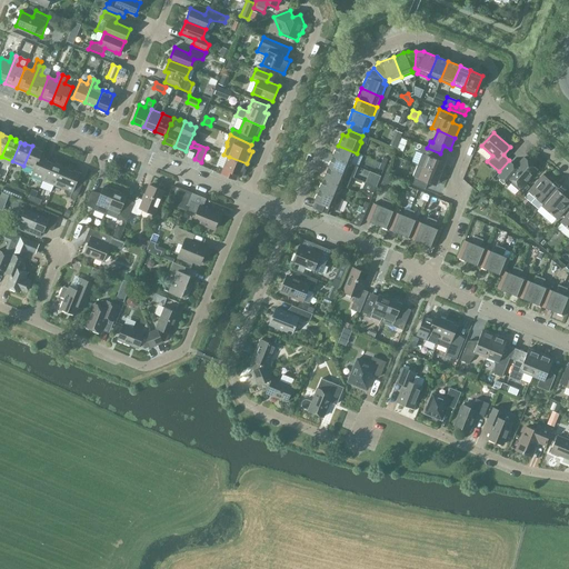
[(40,157),(41,157),(43,152),(42,152),(38,150),(38,149),(32,146),(23,166),(33,170),(35,171),(40,157)]
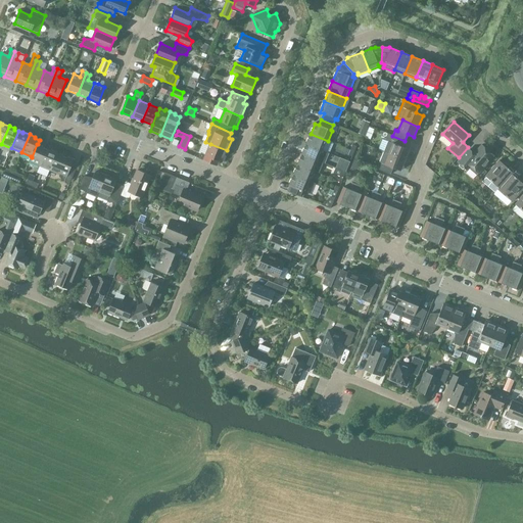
[(311,134),(306,144),(324,151),(328,141),(311,134)]
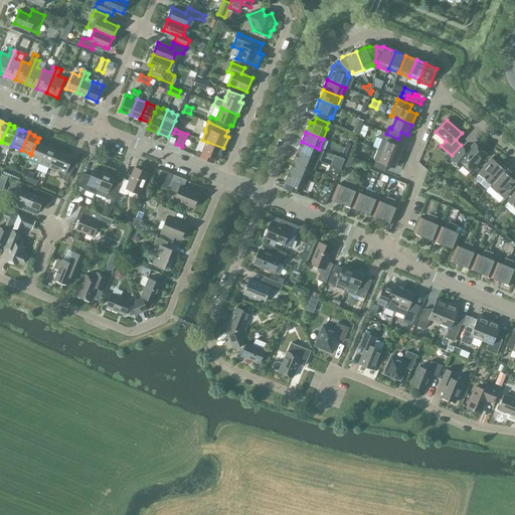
[(402,148),(396,145),(398,139),(386,134),(382,132),(379,138),(382,140),(378,150),(382,152),(398,158),(402,148)]
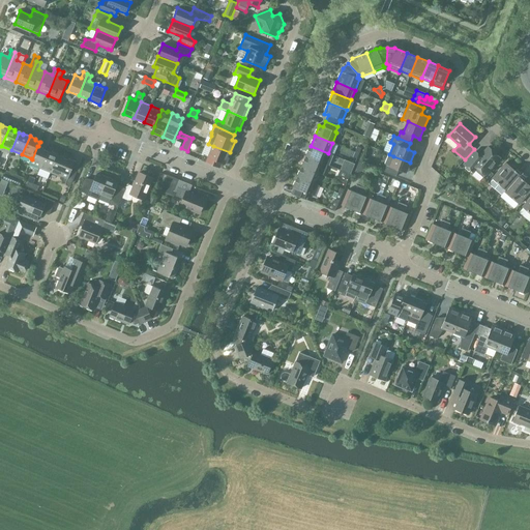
[(158,146),(160,141),(150,138),(149,143),(158,146)]
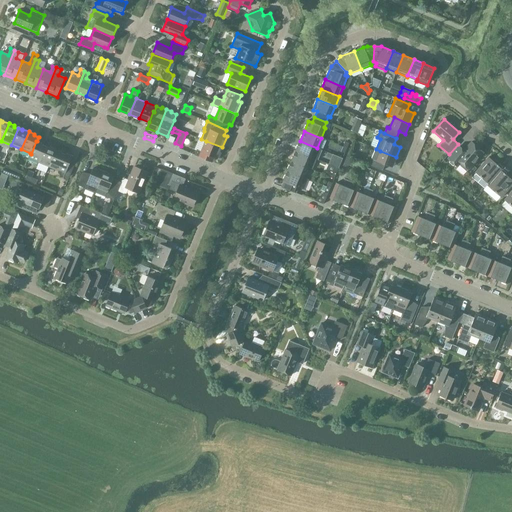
[(28,158),(29,158),(39,162),(46,146),(42,144),(42,143),(37,141),(36,141),(31,154),(30,153),(28,158)]
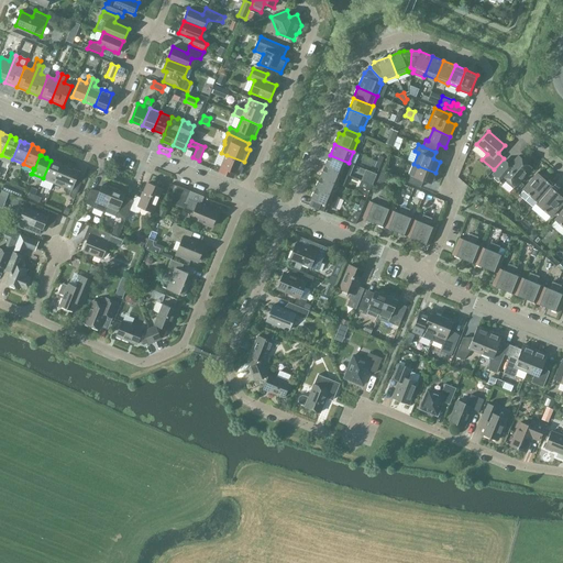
[(239,175),(244,162),(227,155),(221,167),(216,165),(213,170),(234,178),(236,174),(239,175)]
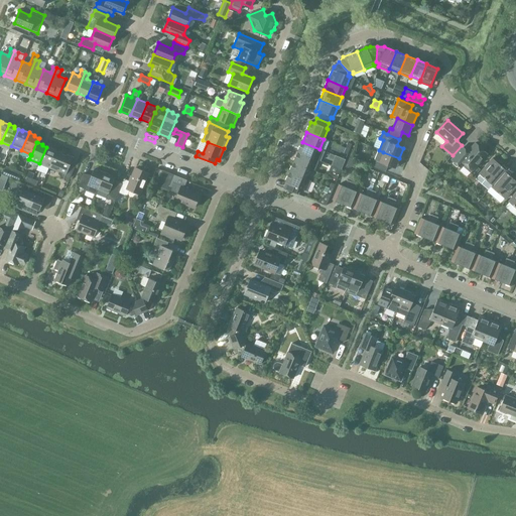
[(319,149),(302,142),(298,152),(315,159),(318,160),(320,161),(325,151),(319,149)]
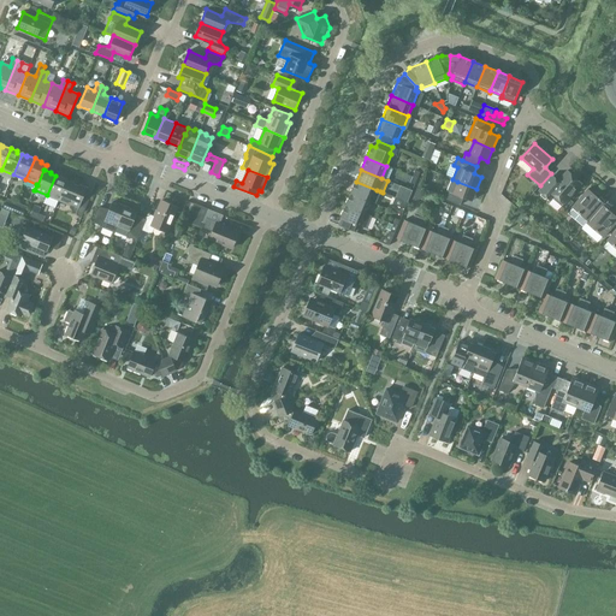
[(581,183),(568,171),(560,182),(552,176),(540,191),(551,200),(555,195),(564,203),(581,183)]
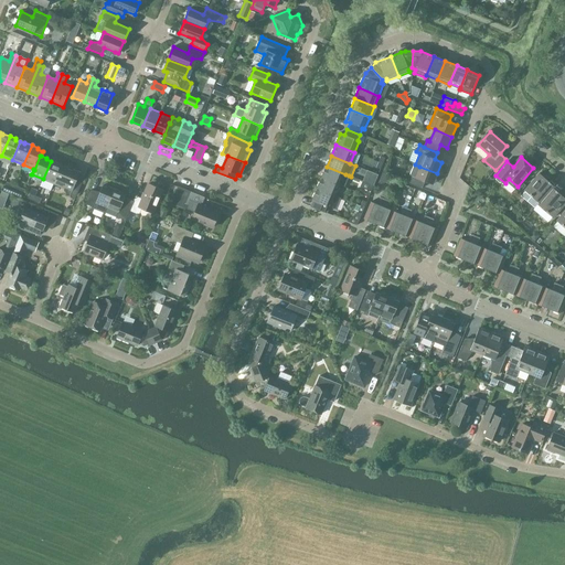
[(43,179),(54,184),(62,164),(55,162),(55,163),(51,161),(43,179)]
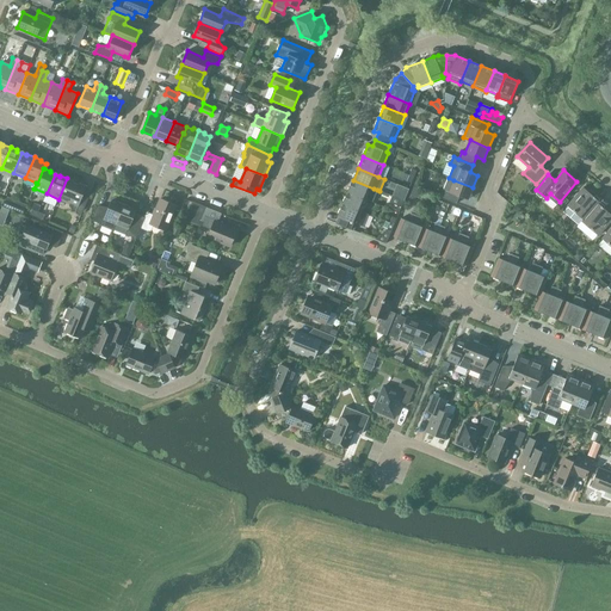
[(67,178),(59,199),(71,204),(69,205),(73,211),(81,215),(88,199),(82,197),(87,186),(79,183),(79,185),(74,183),(74,181),(67,178)]
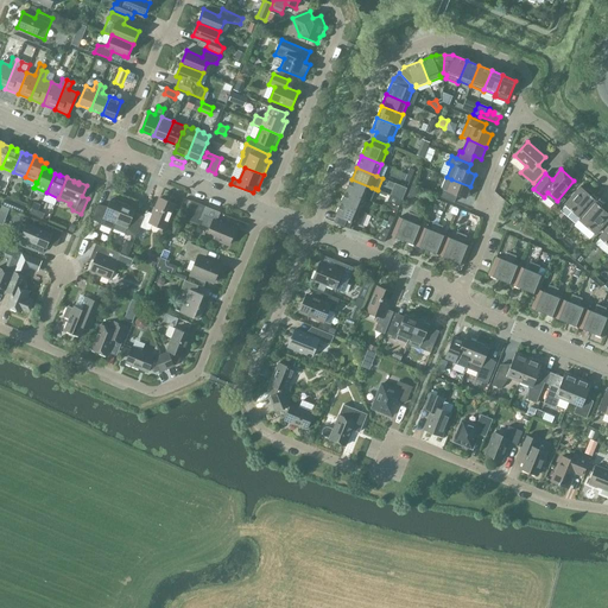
[(458,196),(466,198),(470,187),(451,179),(447,177),(441,190),(443,191),(441,197),(455,203),(458,196)]
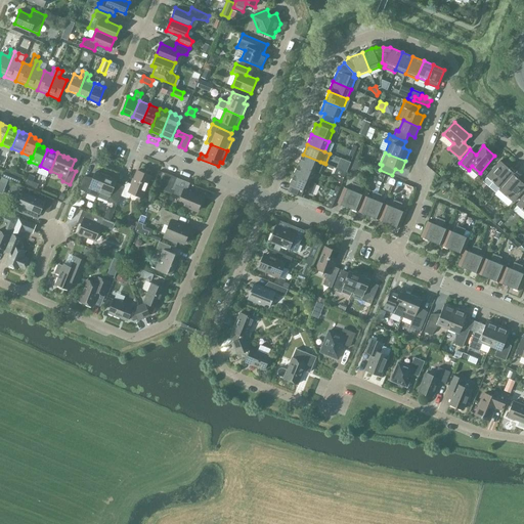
[(320,162),(303,155),(299,165),(316,172),(319,174),(323,163),(320,162)]
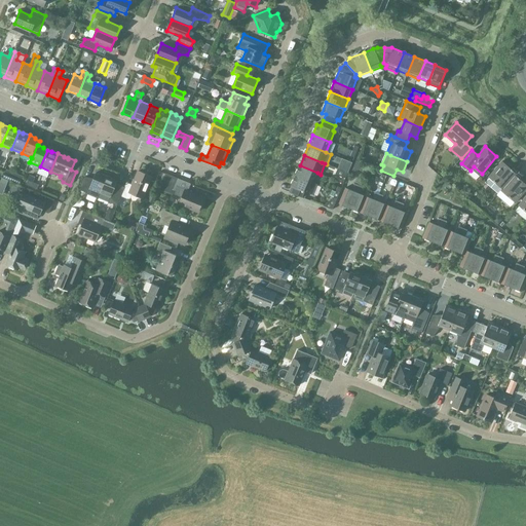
[(133,170),(137,172),(141,162),(137,160),(133,170)]
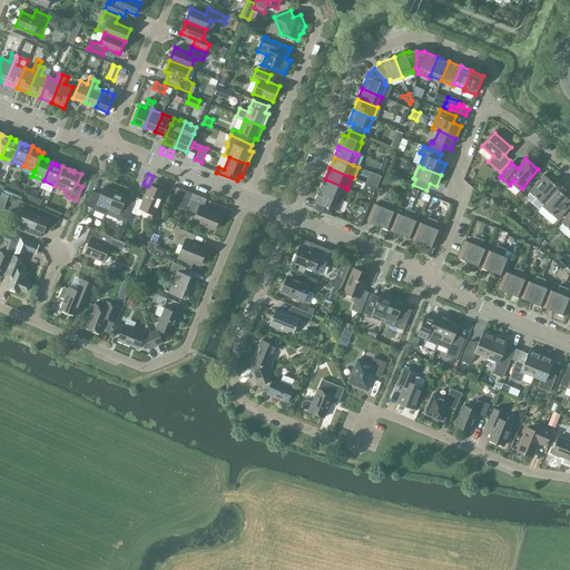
[(385,174),(383,180),(393,185),(396,178),(385,174)]
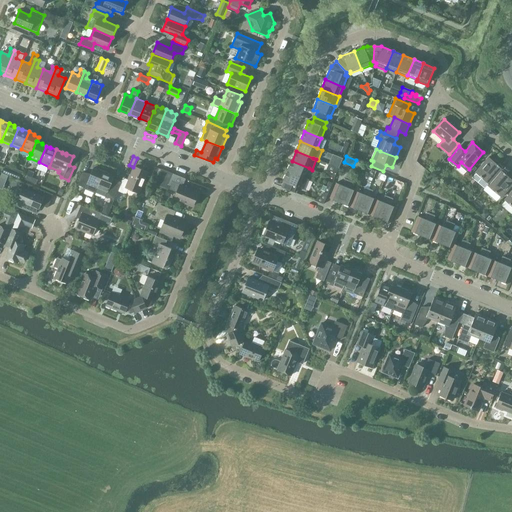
[(475,173),(489,185),(501,171),(503,169),(489,157),(475,173)]
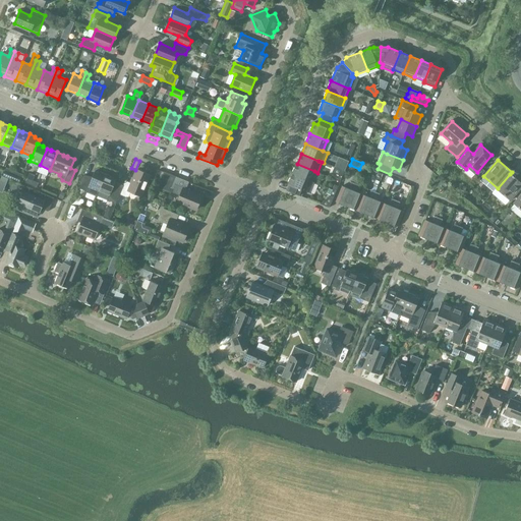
[(297,164),(293,174),(310,181),(314,171),(297,164)]
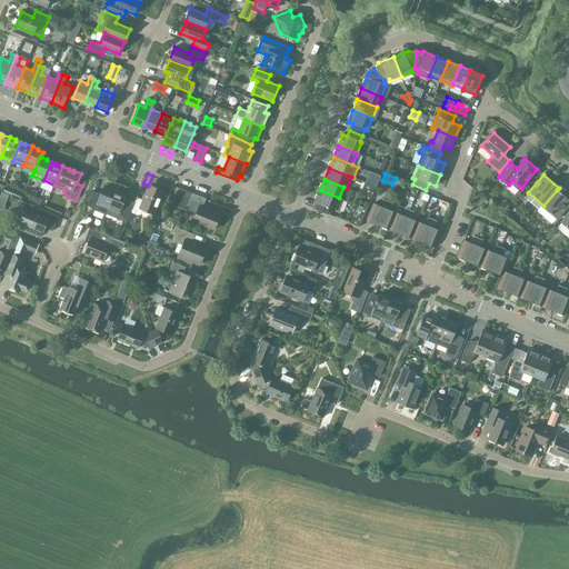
[(363,188),(373,193),(376,187),(372,186),(366,182),(363,188)]
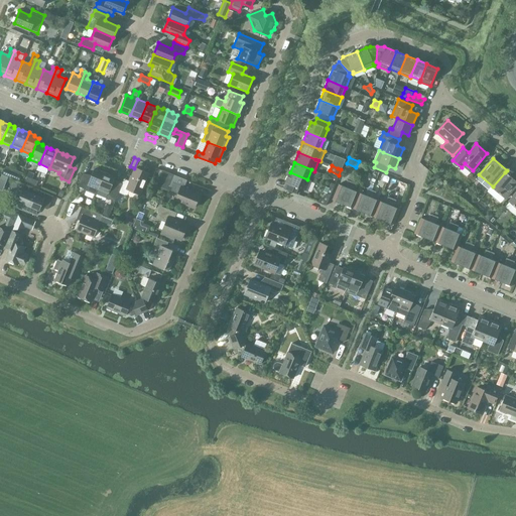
[(10,177),(13,170),(6,167),(3,174),(10,177)]
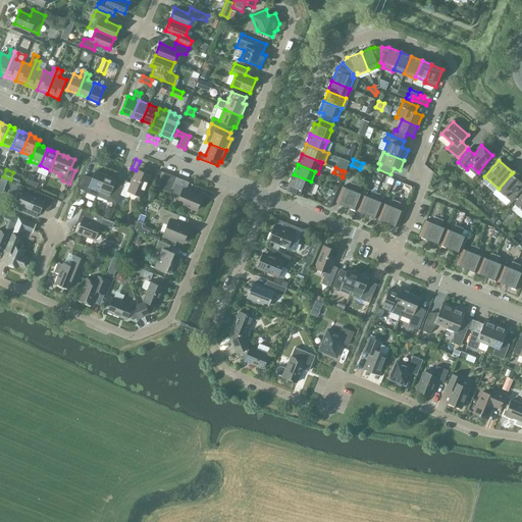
[(125,181),(123,186),(120,195),(128,198),(131,193),(142,197),(151,175),(138,169),(132,184),(125,181)]
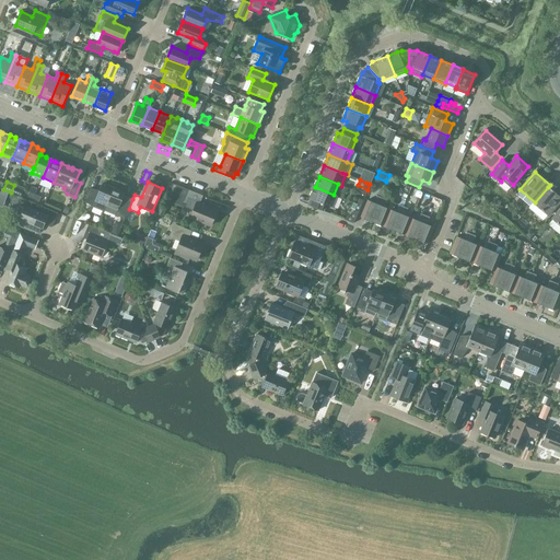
[(107,185),(107,186),(102,184),(98,193),(90,189),(84,202),(91,205),(92,205),(93,206),(93,207),(104,211),(105,210),(106,207),(114,187),(107,185)]
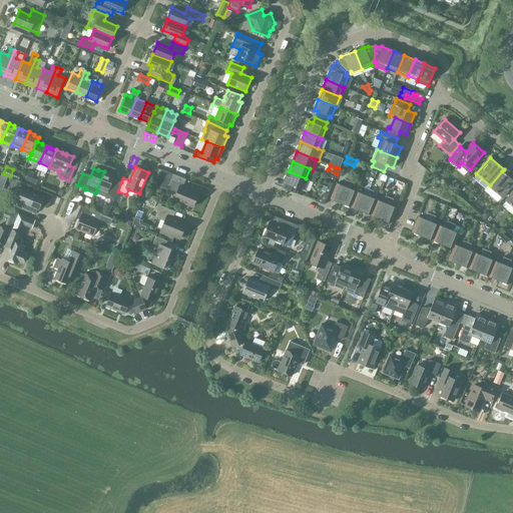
[(13,169),(10,176),(18,179),(21,172),(13,169)]
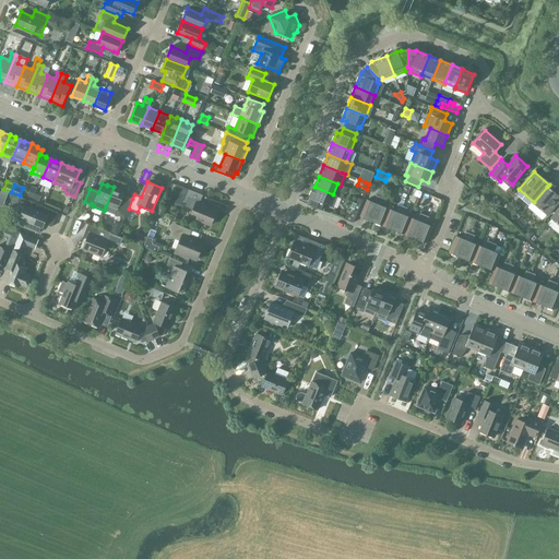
[(190,217),(211,225),(216,211),(200,203),(203,195),(177,185),(171,198),(186,204),(185,206),(193,210),(190,217)]
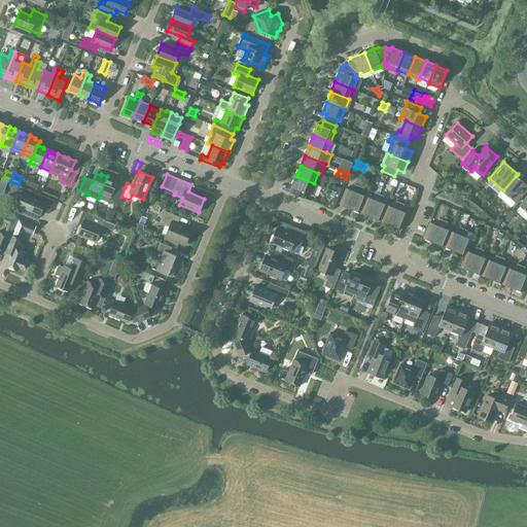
[(29,181),(39,184),(42,179),(31,175),(29,181)]
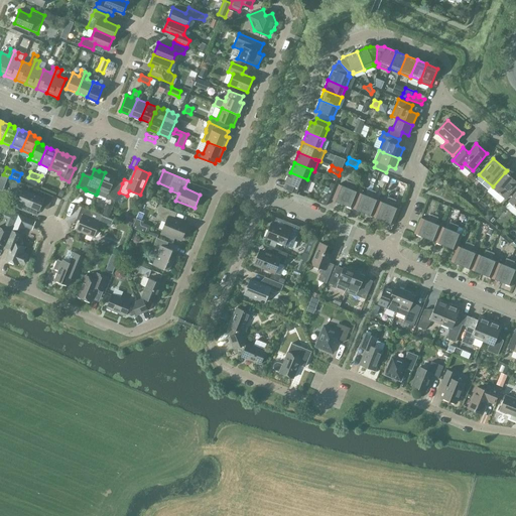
[(97,194),(107,199),(115,202),(119,192),(122,183),(114,180),(115,178),(111,176),(111,175),(105,172),(98,190),(97,194)]
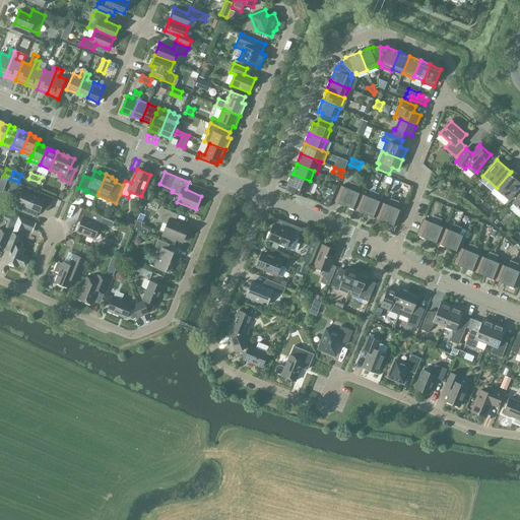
[(310,181),(293,174),(287,185),(288,185),(286,190),(301,196),(303,191),(305,192),(309,193),(313,182),(310,181)]
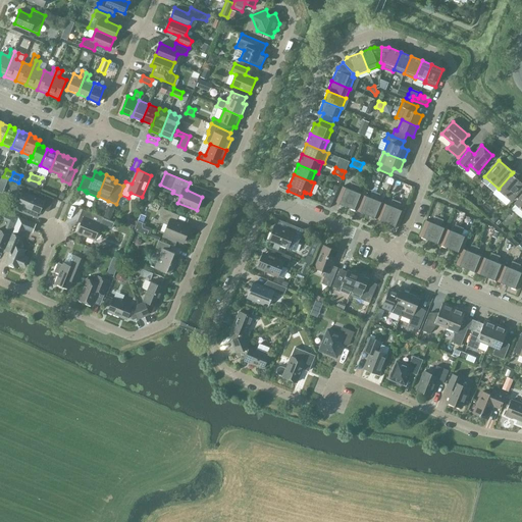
[(521,183),(511,174),(499,189),(497,190),(511,202),(521,189),(521,183)]
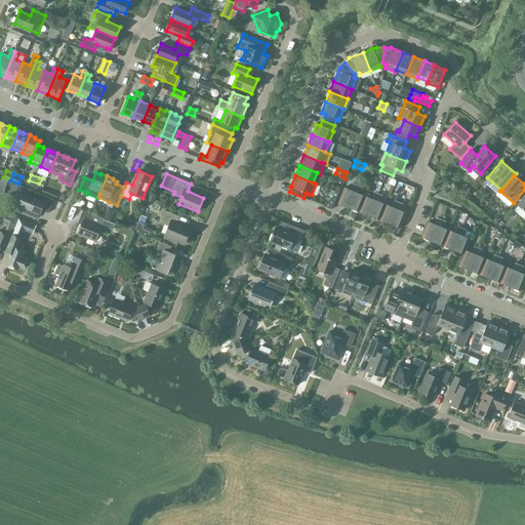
[(338,203),(349,208),(359,186),(354,184),(352,191),(345,188),(338,203)]
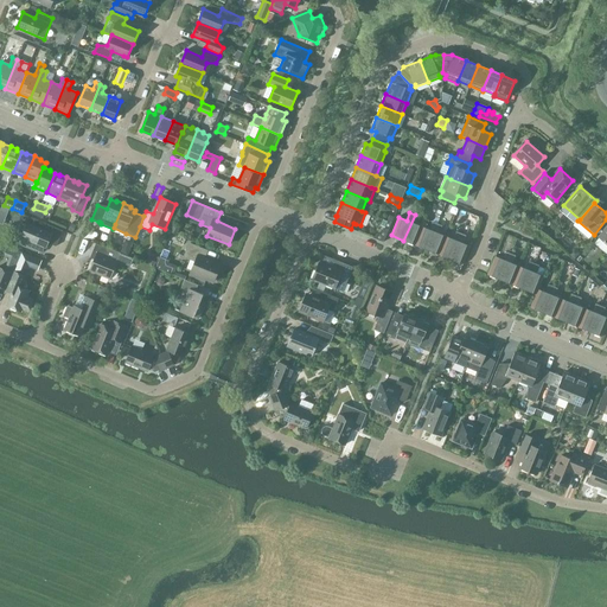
[(419,217),(415,215),(403,241),(415,246),(422,227),(416,224),(419,217)]
